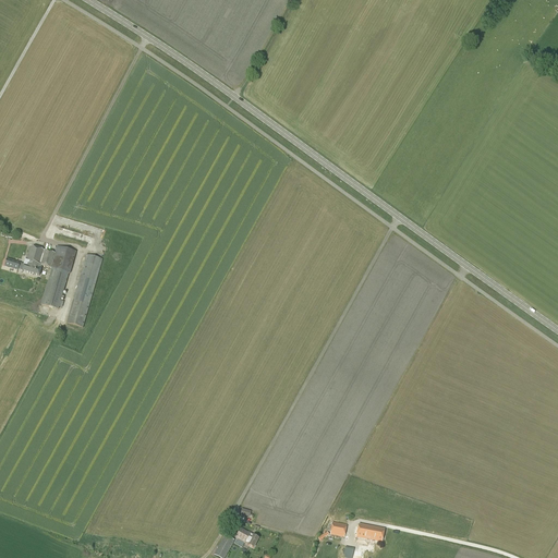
[(56,253),(31,246),(27,256),(26,261),(25,261),(24,265),(22,264),(20,270),(39,276),(43,266),(52,268),(41,305),(59,310),(59,307),(62,308),(63,303),(61,302),(69,274),(70,274),(76,252),(57,246),(56,253)]
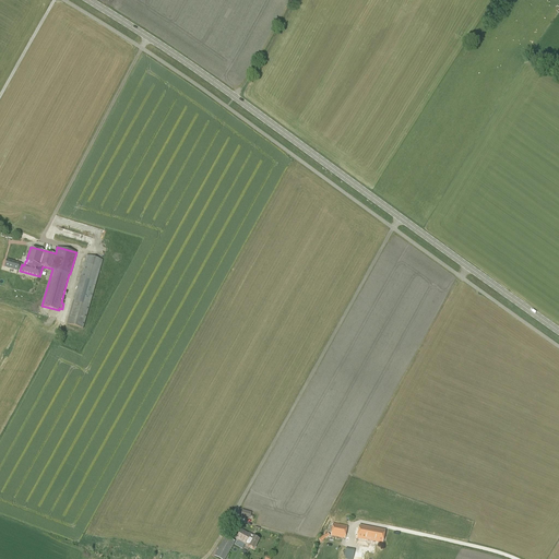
[(83,329),(103,260),(86,256),(67,324),(83,329)]
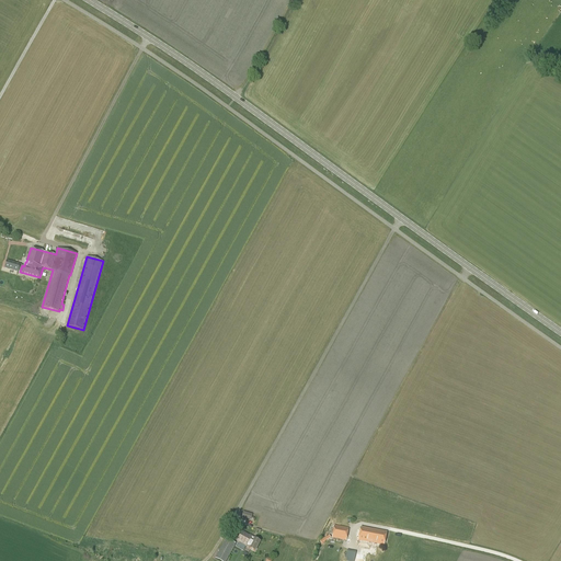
[(18,273),(21,264),(7,261),(4,268),(18,273)]
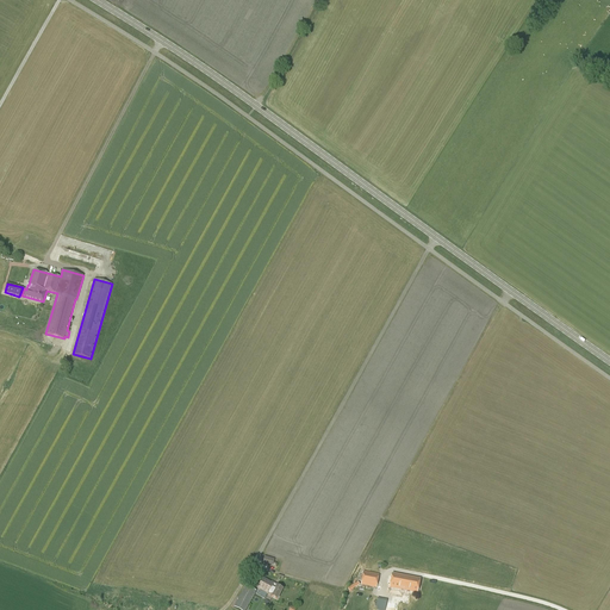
[(377,589),(379,574),(363,572),(361,585),(377,589)]
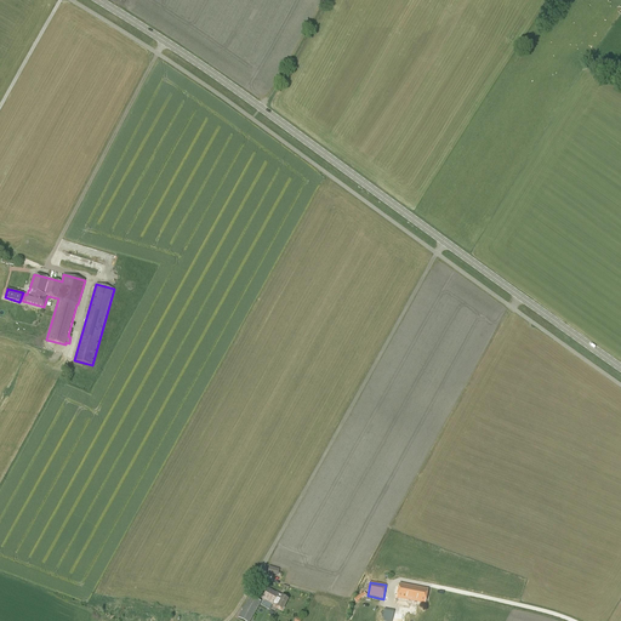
[(425,604),(428,590),(399,584),(397,598),(425,604)]
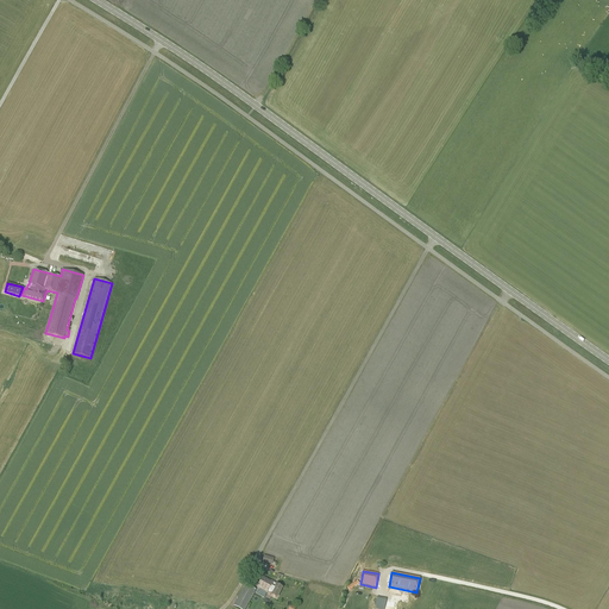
[(263,578),(257,588),(258,589),(259,589),(268,594),(270,595),(270,596),(277,598),(282,589),(276,585),(274,583),(263,578)]
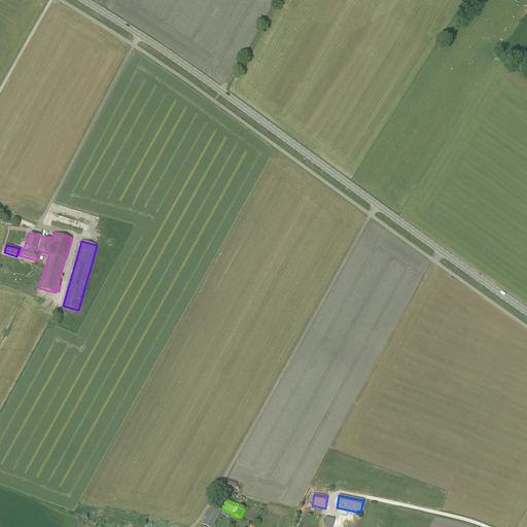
[(206,526),(212,526),(221,511),(212,505),(202,525),(206,526)]
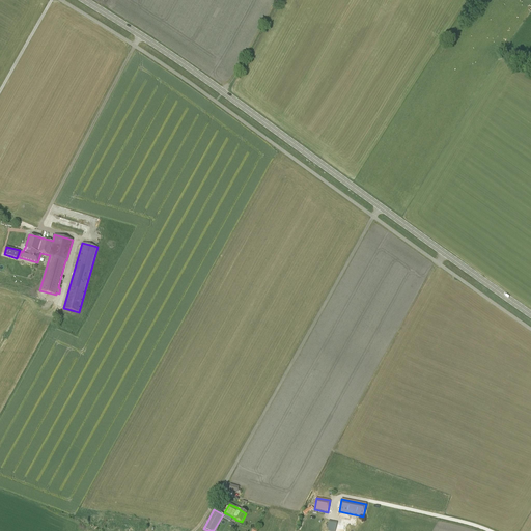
[(335,530),(337,522),(329,521),(328,529),(328,530),(335,530)]
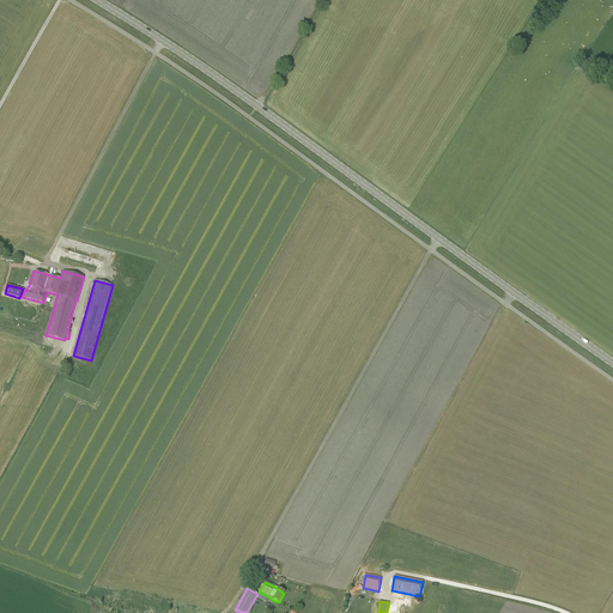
All buildings are outlined.
